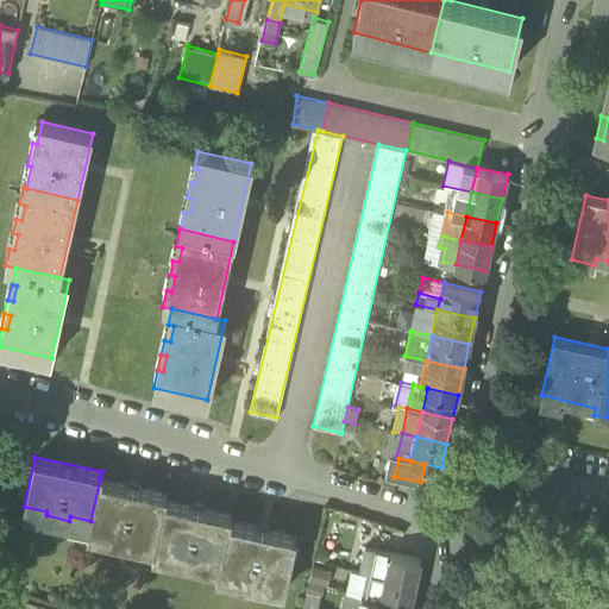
[(167,493),(100,478),(90,521),(90,525),(89,528),(112,533),(111,537),(133,541),(135,538),(155,542),(165,498),(167,493)]
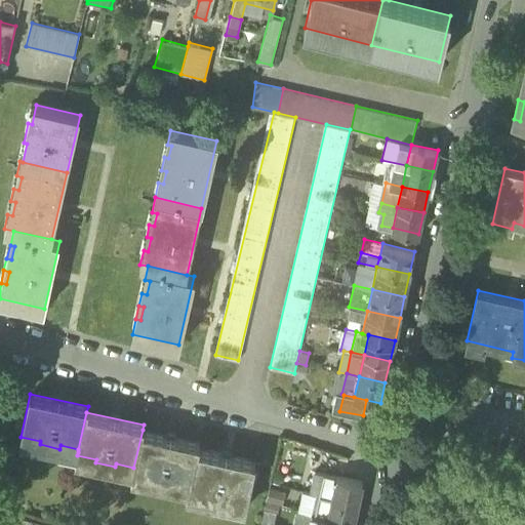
[(199,443),(143,430),(133,468),(133,471),(132,474),(152,478),(151,481),(171,485),(172,482),(190,486),(198,448),(199,443)]
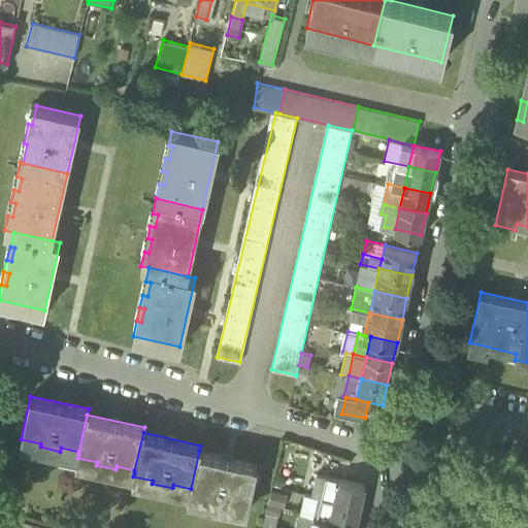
[(258,464),(199,451),(191,489),(190,492),(190,494),(208,499),(207,502),(228,506),(229,503),(249,507),(258,464)]
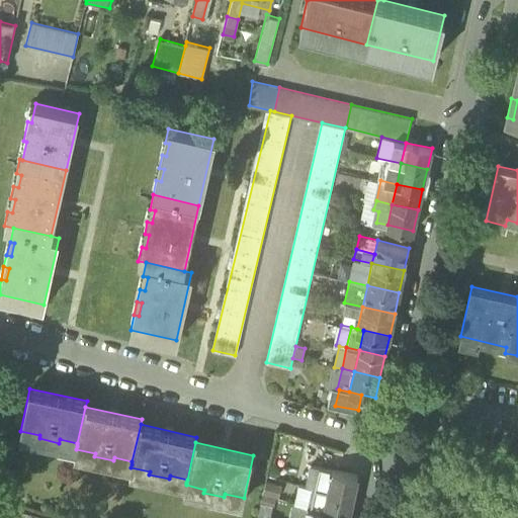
[(312,487),(328,490),(332,469),(311,464),(306,486),(312,487)]
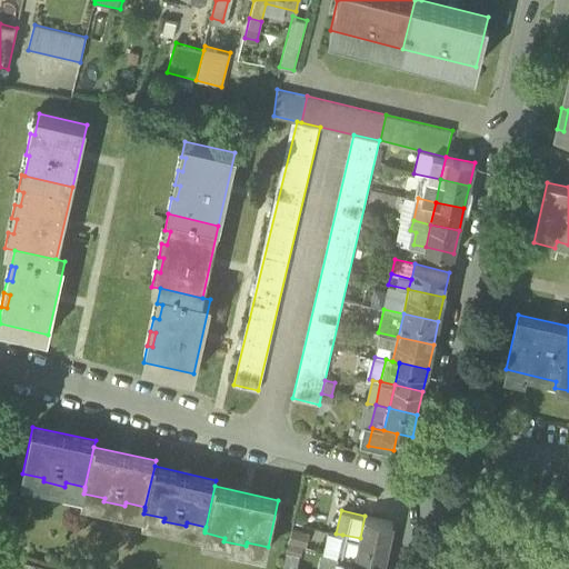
[(365,516),(360,538),(388,545),(393,522),(393,521),(365,516)]
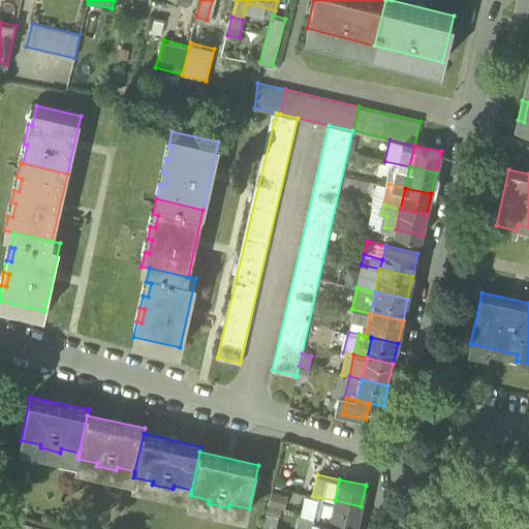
[(301,514),(313,518),(318,497),(312,496),(305,494),(301,514)]
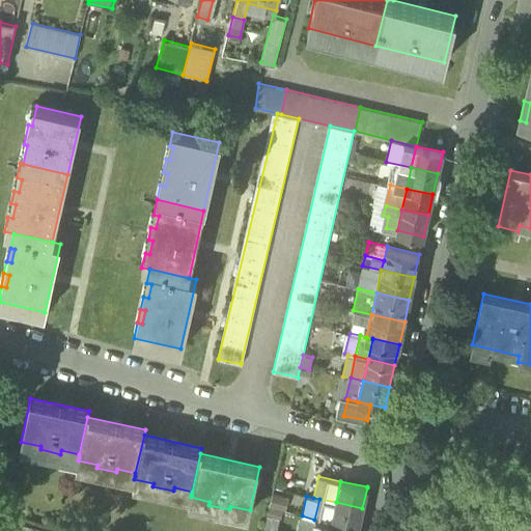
[(336,502),(319,499),(314,520),(325,522),(331,524),(336,502)]
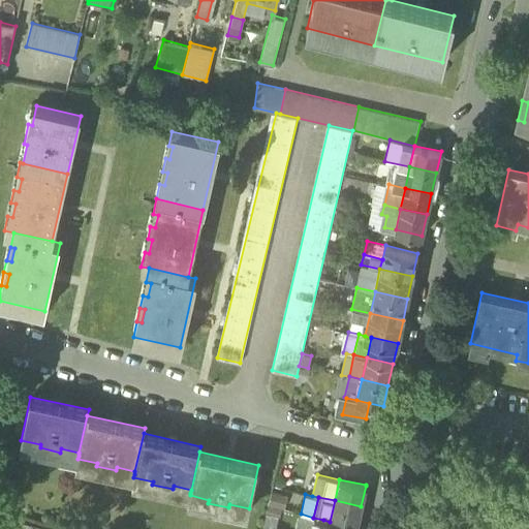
[(361,506),(335,500),(330,522),(356,528),(361,506)]
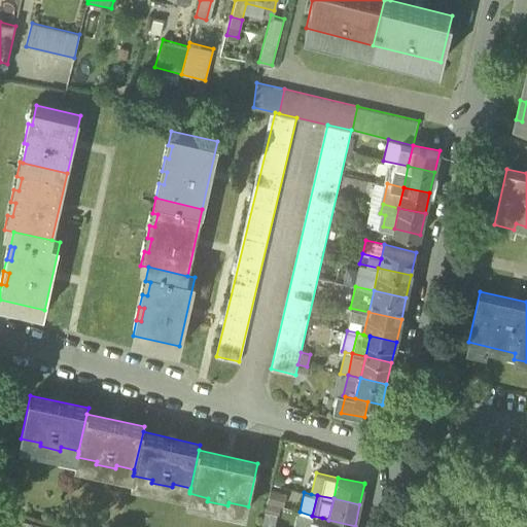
[(295,526),(309,526),(312,516),(300,512),(295,526)]
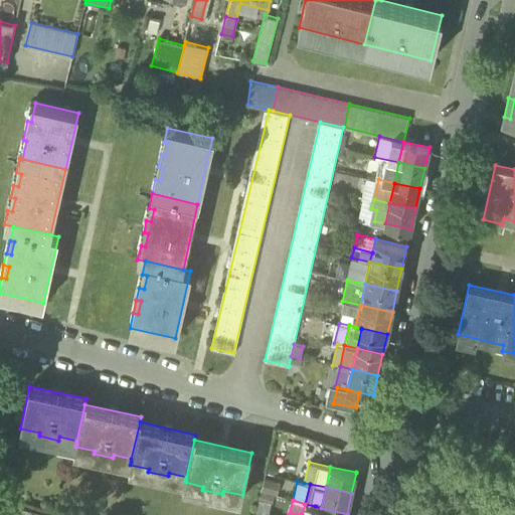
[(302,514),(313,514),(315,506),(305,504),(302,514)]
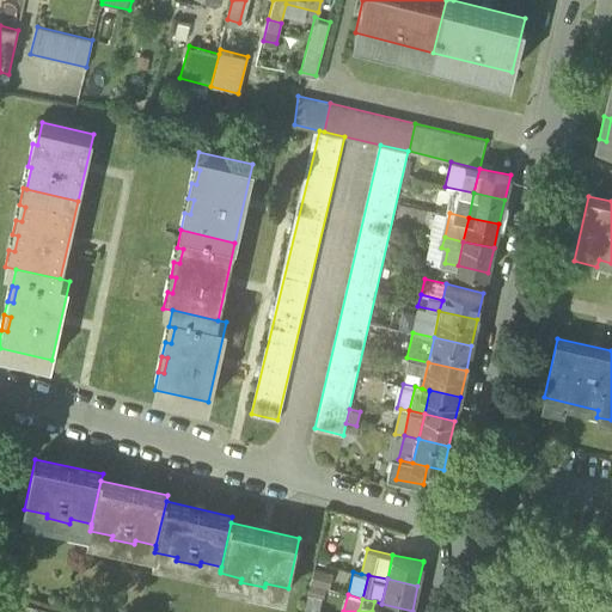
[(374,601),(372,611),(411,611),(412,611),(381,604),(374,601)]
